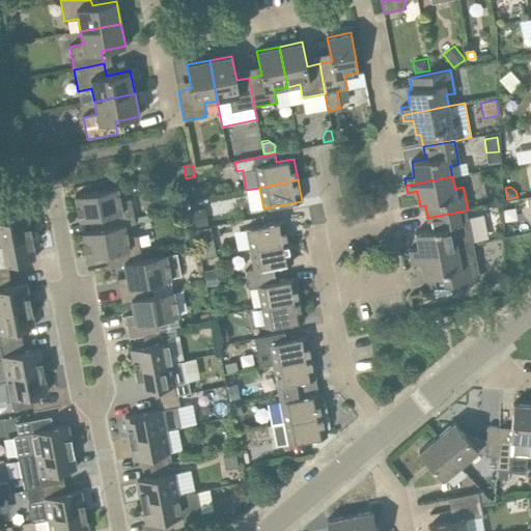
[(124,224),(124,225),(136,223),(131,199),(120,201),(117,188),(76,196),(80,221),(98,218),(100,229),(124,224)]
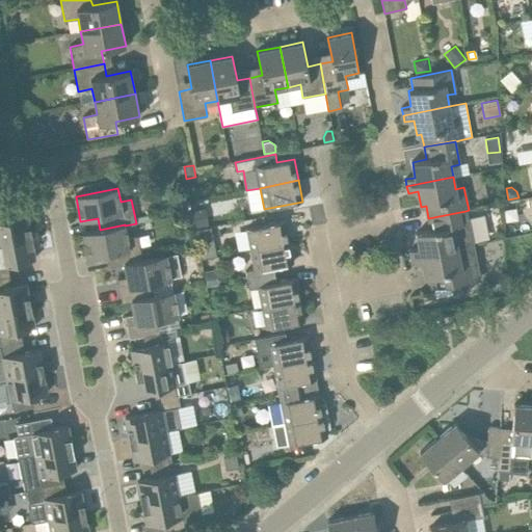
[(0,243),(30,237),(26,215),(11,218),(9,207),(0,209),(0,243)]
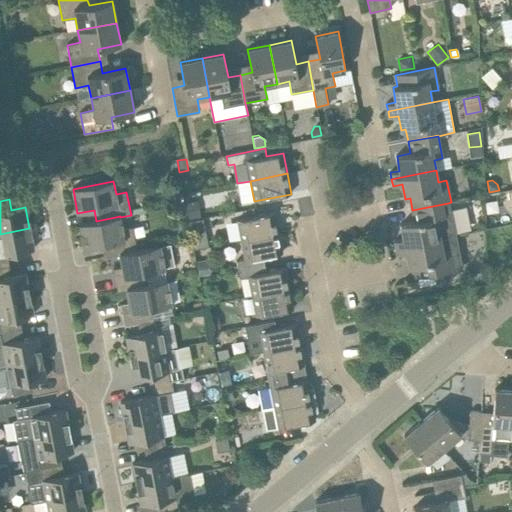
[(169,200),(153,203),(154,210),(170,207),(169,200)]
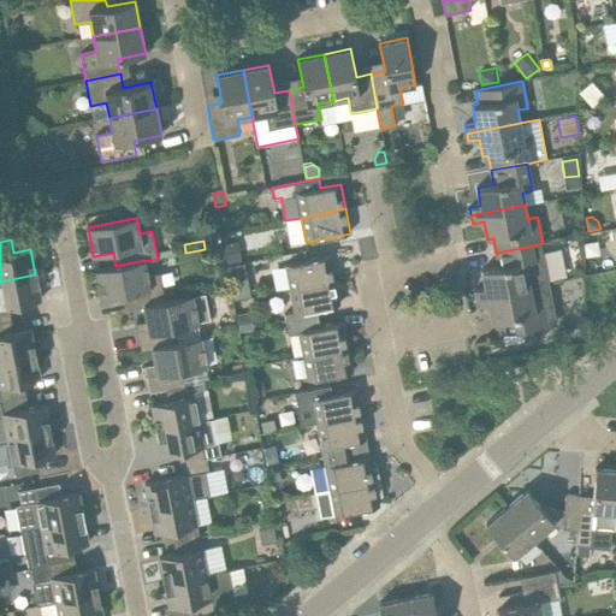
[(241,261),(237,242),(225,244),(229,262),(241,261)]
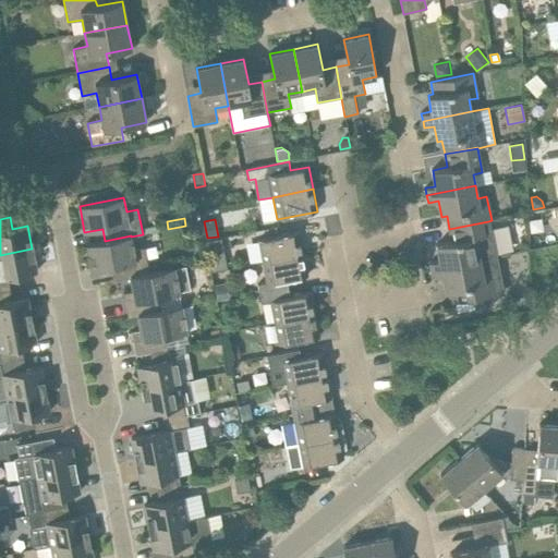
[(429,263),(432,269),(496,257),(488,221),(449,229),(451,242),(437,244),(439,261),(429,263)]
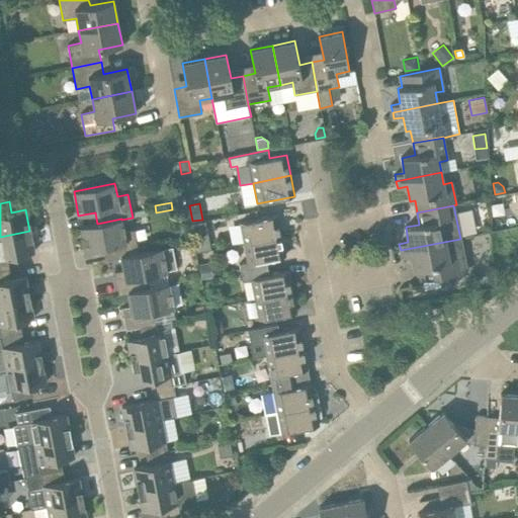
[(240,223),(244,243),(281,236),(277,216),(240,223)]
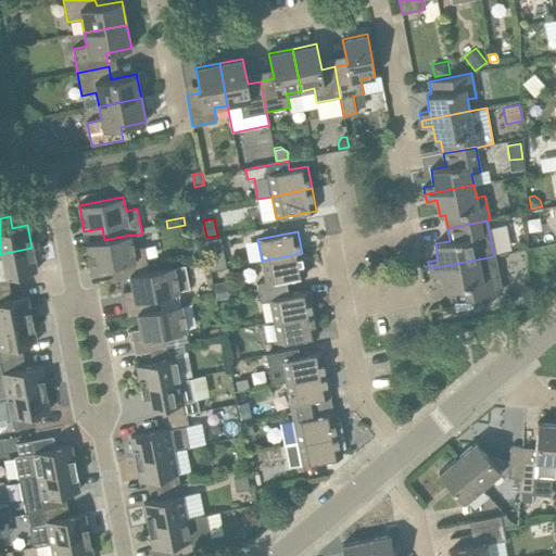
[(130,276),(130,275),(150,272),(144,247),(133,249),(130,236),(130,235),(104,240),(87,243),(91,269),(111,266),(113,279),(130,276)]
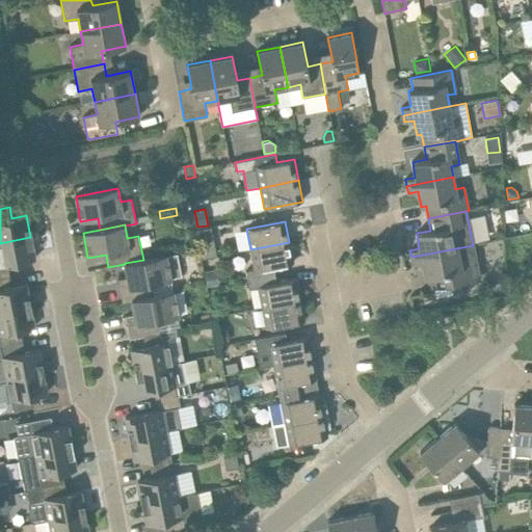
[(195,230),(198,244),(213,242),(210,228),(195,230)]
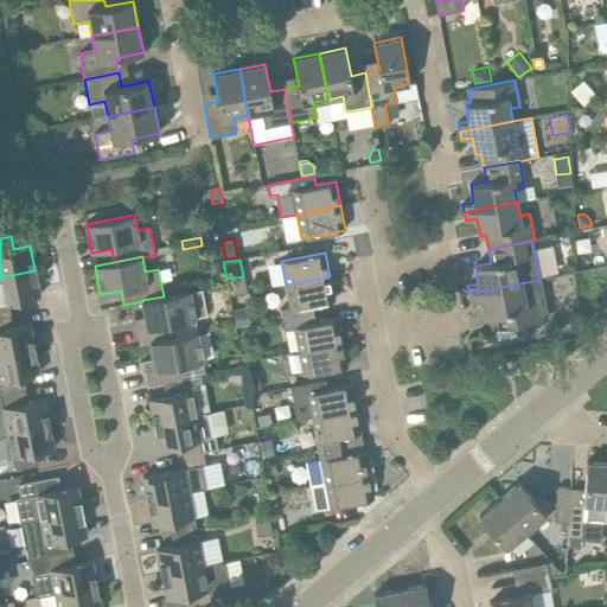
[(0,315),(11,314),(7,301),(39,295),(34,270),(0,278),(0,315)]
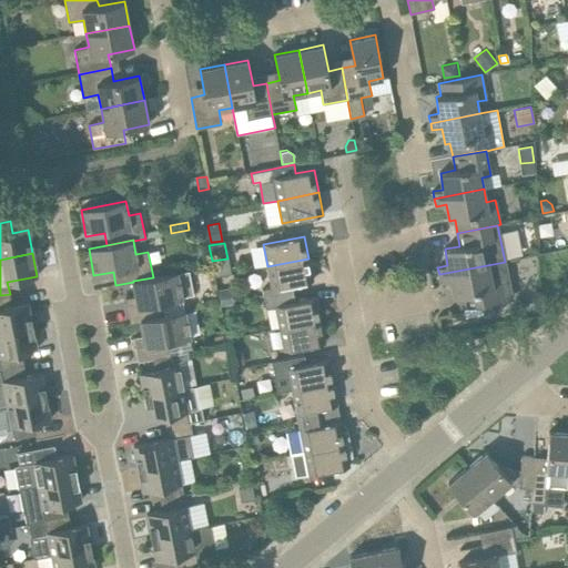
[(308,259),(267,266),(272,287),(263,288),(265,300),(293,294),(292,285),(313,281),(308,259)]
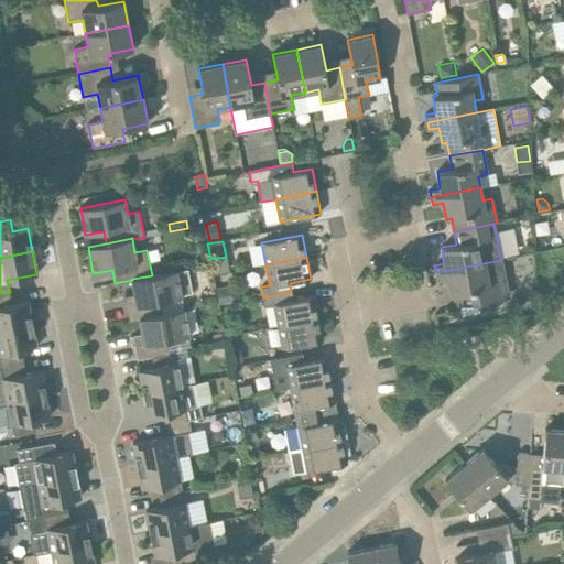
[(455,293),(458,306),(508,296),(501,260),(436,272),(437,280),(447,278),(451,294),(455,293)]
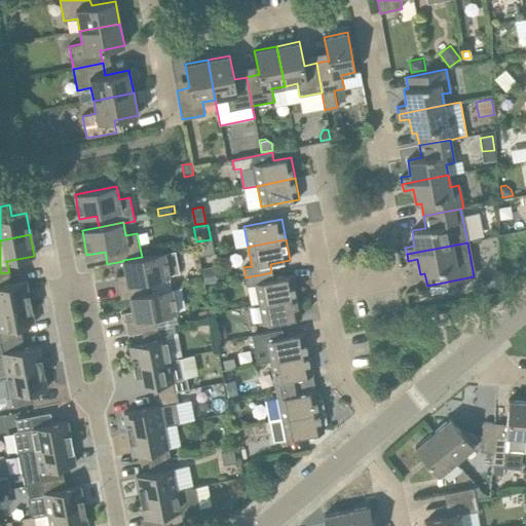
[(121,299),(130,298),(151,294),(151,292),(149,280),(170,276),(164,252),(142,257),(123,260),(123,261),(125,274),(117,276),(121,299)]
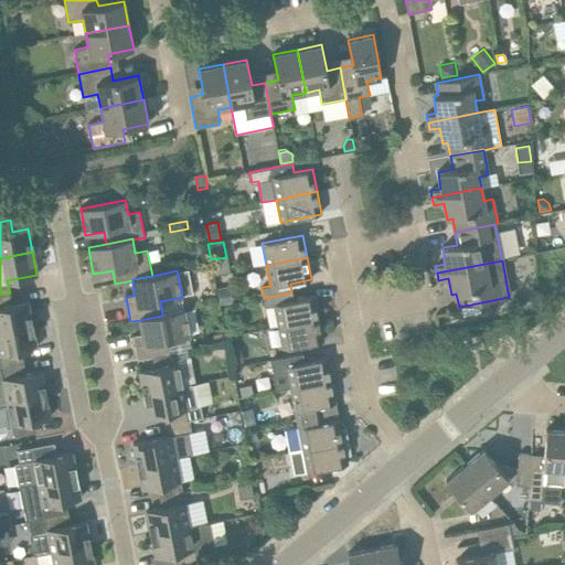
[(233,304),(231,287),(217,289),(220,306),(233,304)]
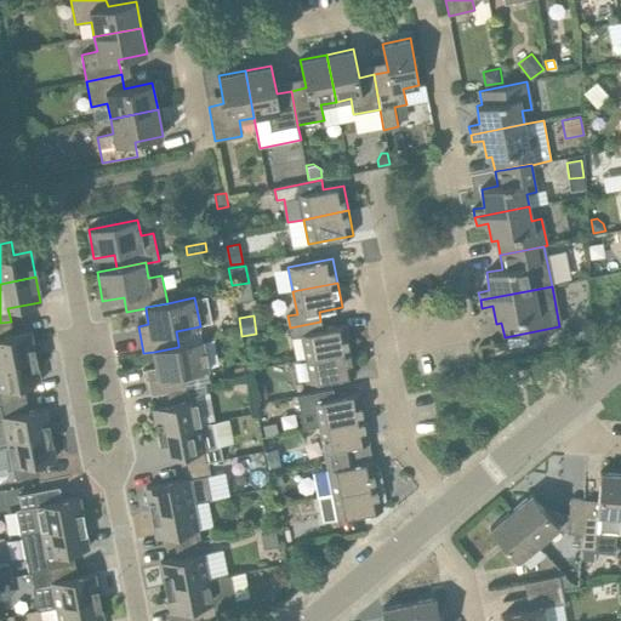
[(0,363),(35,357),(30,331),(13,335),(11,322),(0,323),(0,363)]
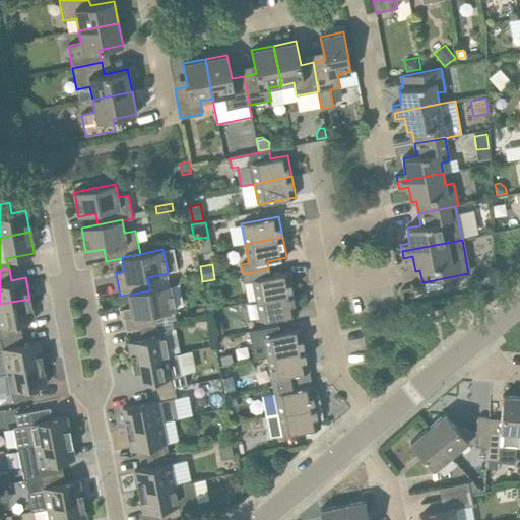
[(268,269),(243,274),(244,281),(252,280),(256,301),(294,294),(289,273),(270,276),(268,269)]
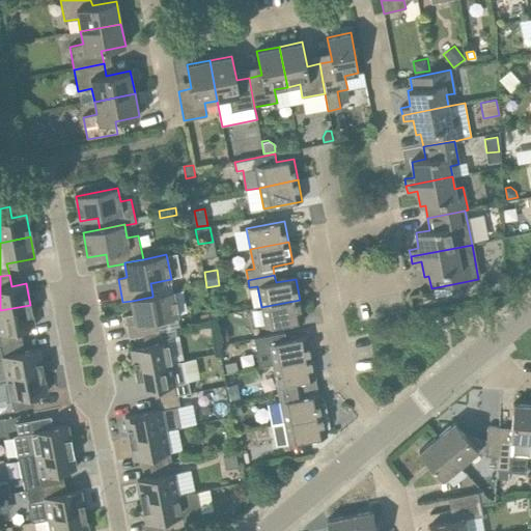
[(144,336),(161,332),(158,319),(178,316),(173,290),(152,295),(152,297),(132,301),(134,314),(124,315),(129,338),(144,336)]
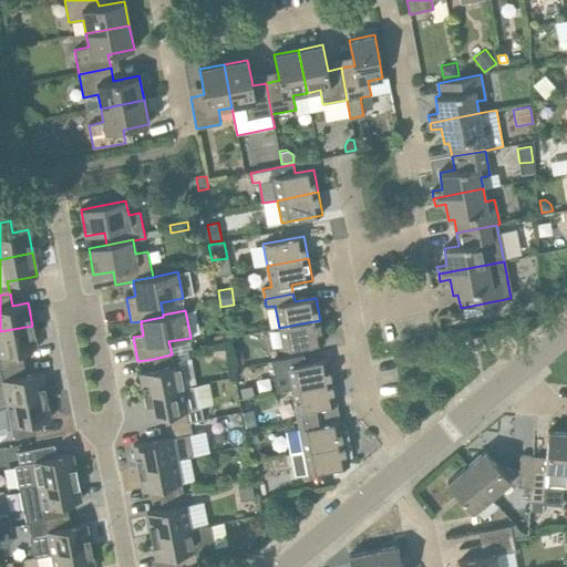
[(320,320),(279,328),(284,350),(325,342),(320,320)]
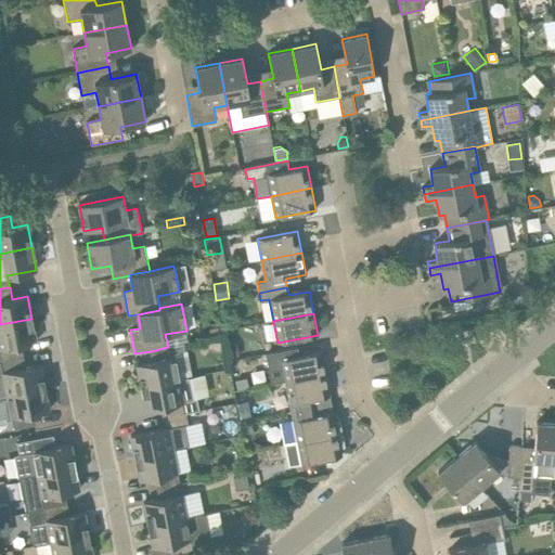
[(0,360),(23,356),(21,345),(36,341),(31,319),(0,324),(0,360)]
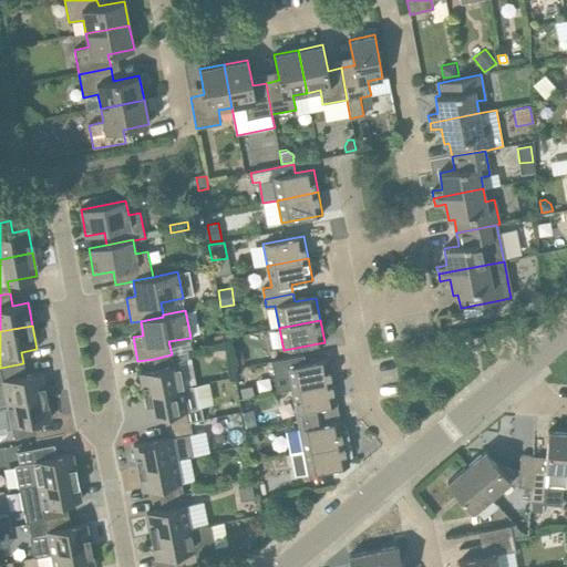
[(468,350),(484,347),(482,336),(466,339),(468,350)]
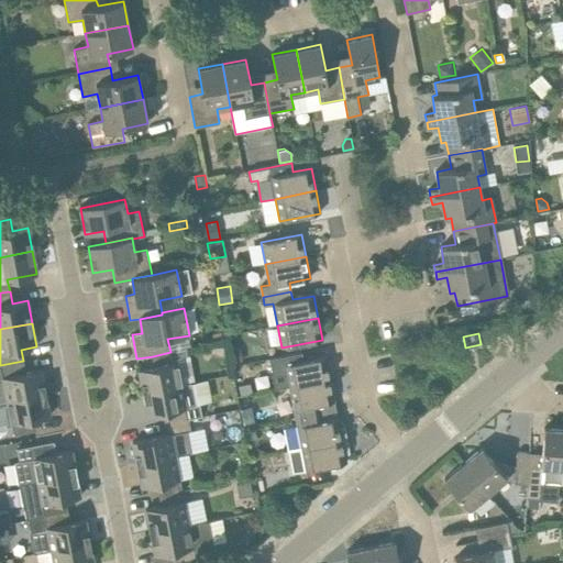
[(243,363),(240,348),(229,350),(231,365),(243,363)]
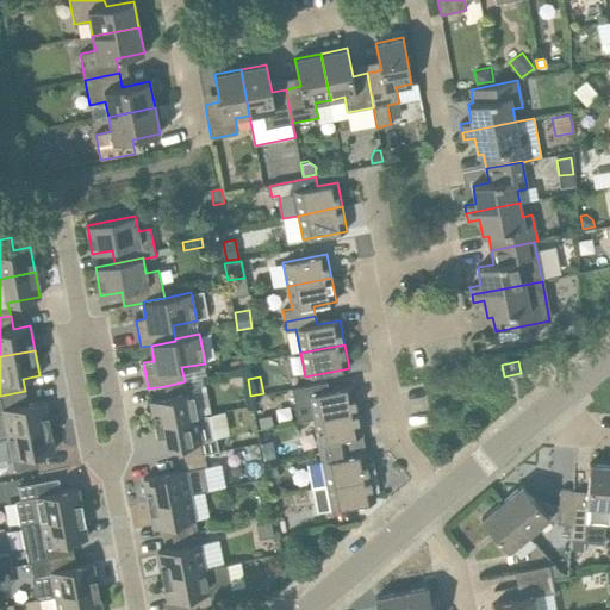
[(155,425),(197,417),(190,380),(185,381),(166,386),(168,398),(151,400),(155,425)]
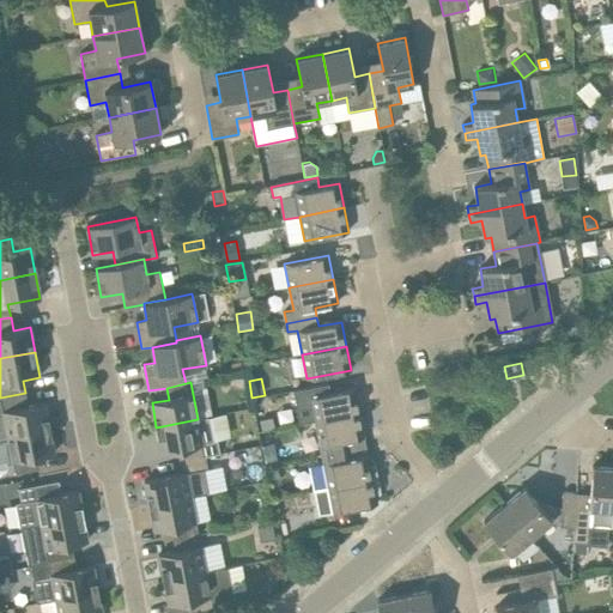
[(299,424),(315,422),(359,412),(354,388),(331,393),(328,383),(293,390),(299,424)]
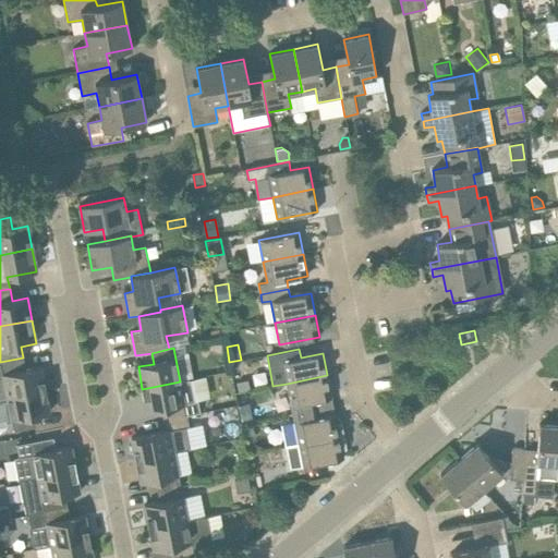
[(0,398),(7,397),(45,389),(40,367),(25,370),(23,358),(0,362),(0,398)]
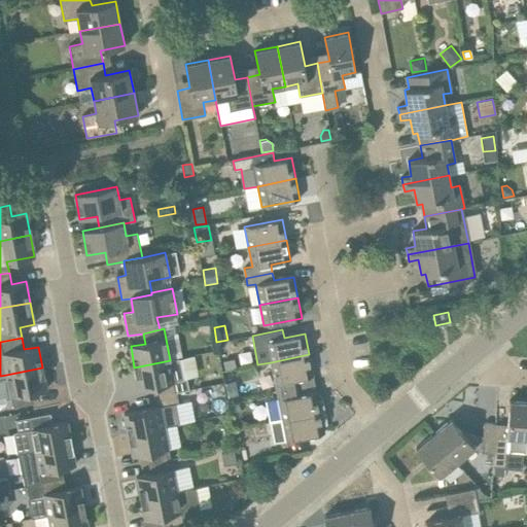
[(271,362),(275,383),(277,390),(297,387),(296,379),(313,376),(309,354),(271,362)]
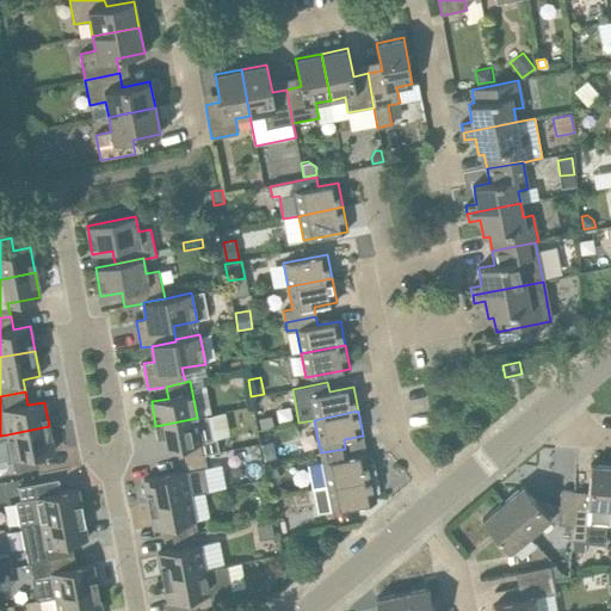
[(272,429),(271,415),(258,418),(259,431),(272,429)]
